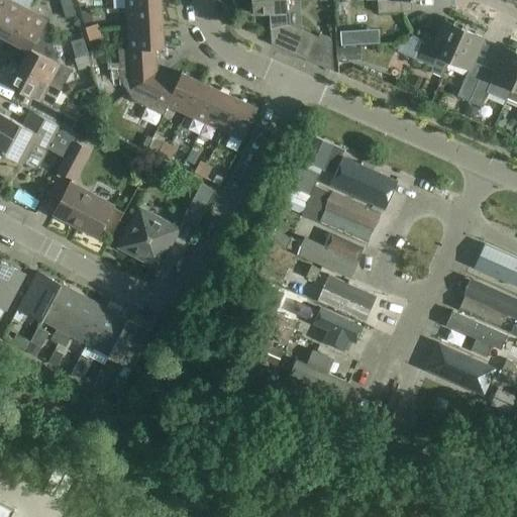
[(0,0),(0,17),(9,1),(7,0),(0,0)]
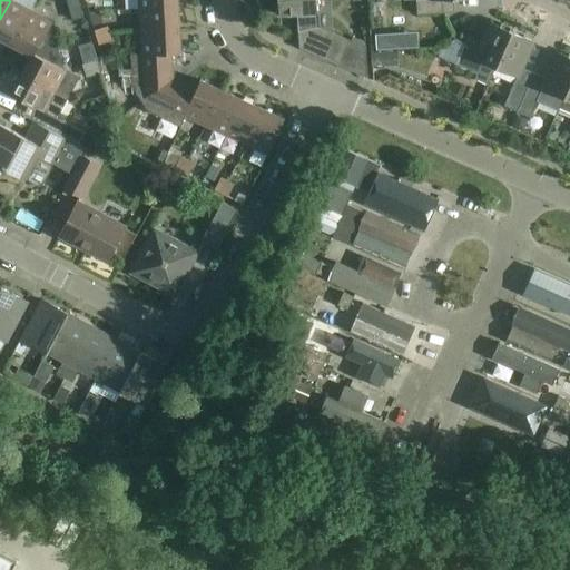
[(110,18),(130,12),(127,0),(107,5),(110,18)]
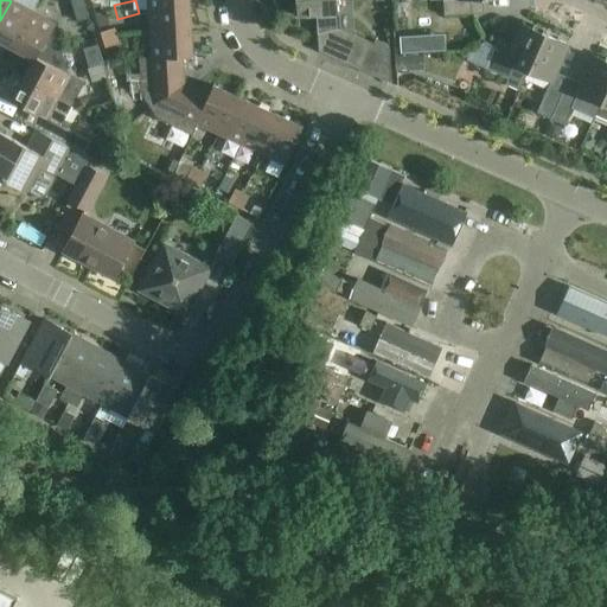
[(146,0),(147,10),(190,7),(189,0),(146,0)]
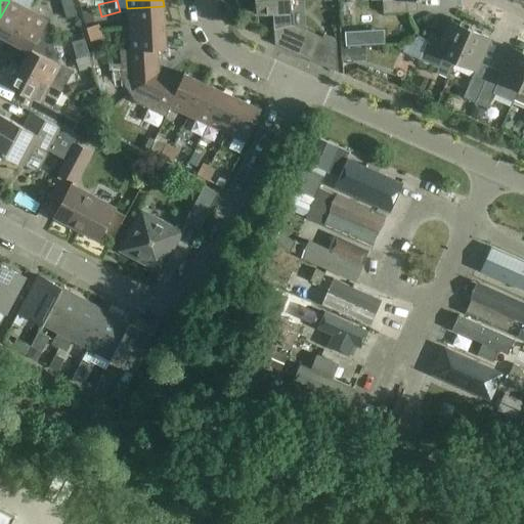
[(275,45),(288,51),(298,28),(293,26),(291,0),(255,0),(257,14),(273,13),(275,45)]
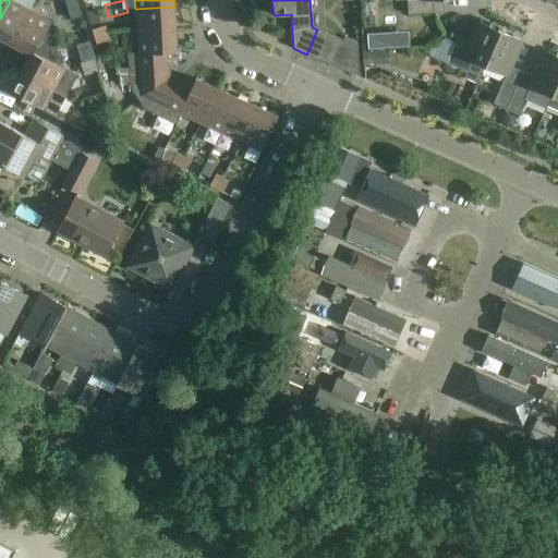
[(421,0),(408,2),(408,15),(435,13),(435,0),(421,0)]
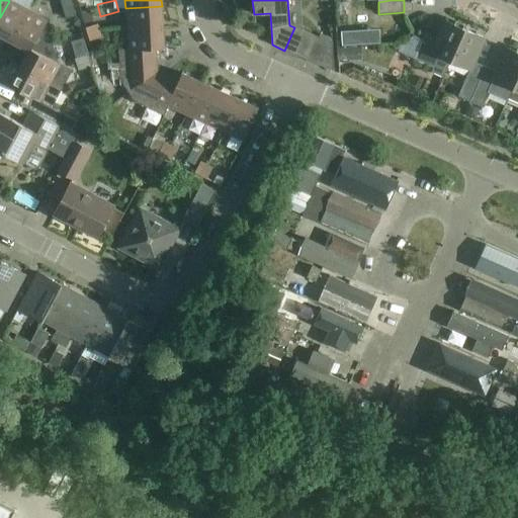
[(0,17),(0,36),(11,42),(27,10),(9,1),(0,17)]
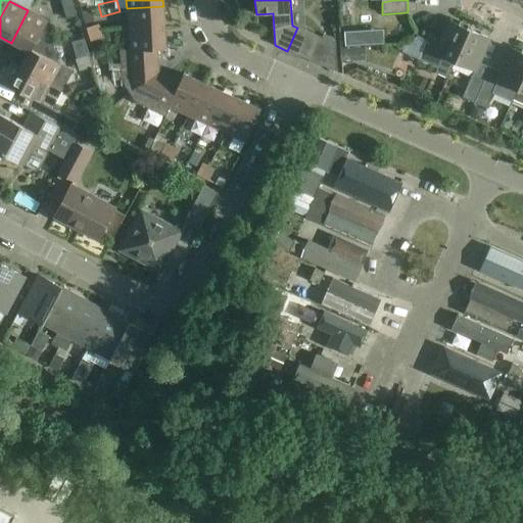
[(127,8),(129,30),(164,28),(163,6),(127,8)]
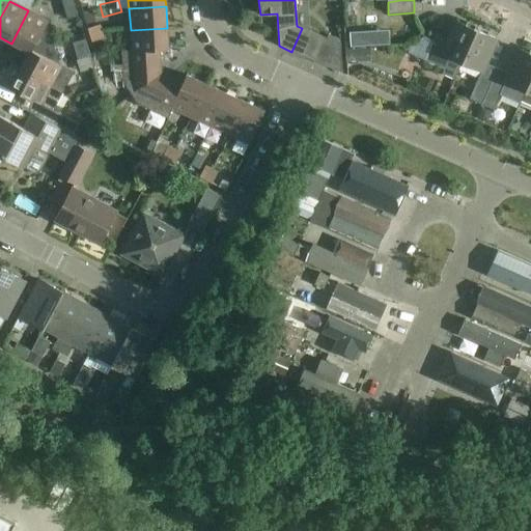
[(11,44),(28,52),(52,45),(46,25),(48,21),(28,10),(11,44)]
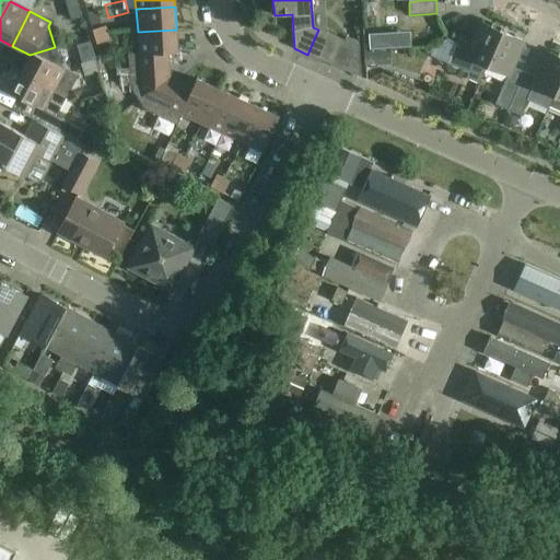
[(114,35),(126,32),(121,18),(109,20),(114,35)]
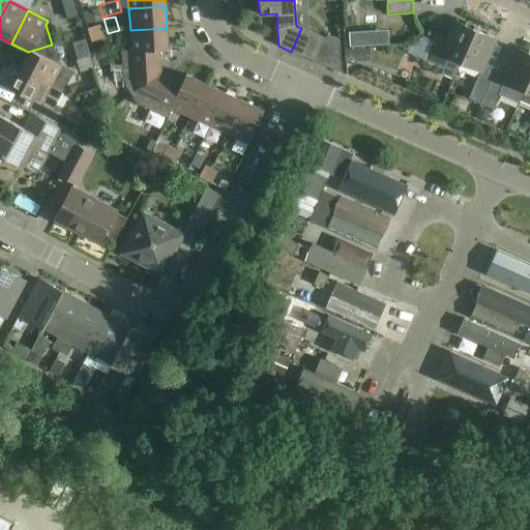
[(453,80),(461,63),(475,30),(454,21),(444,46),(433,40),(423,61),(443,69),(441,74),(453,80)]
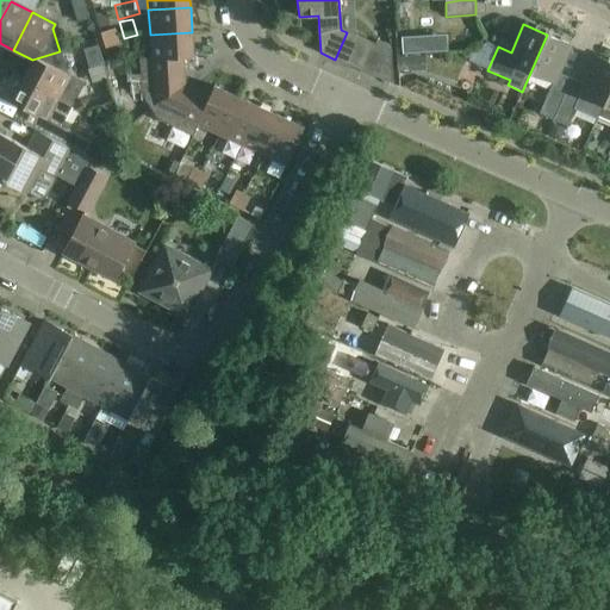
[(416,27),(414,54),(434,55),(435,29),(416,27)]
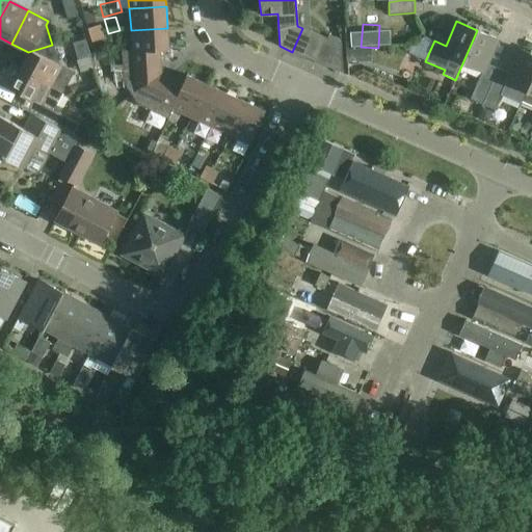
[(88,29),(90,35),(102,32),(100,25),(88,29)]
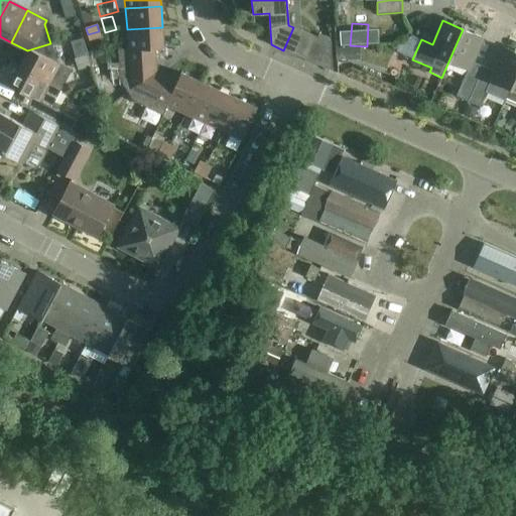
[(127,29),(128,49),(128,50),(155,49),(163,48),(162,27),(127,29)]
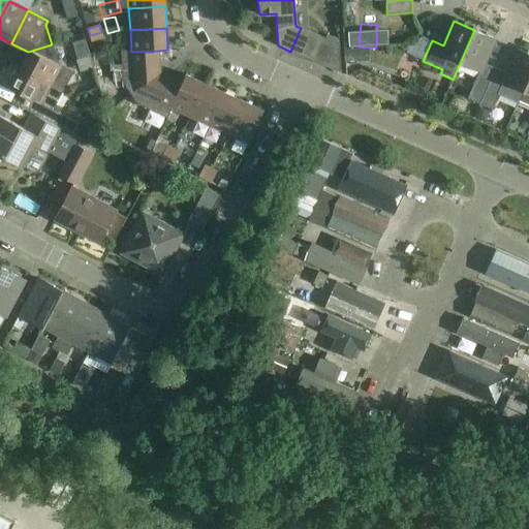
[(290,52),(301,56),(312,33),(301,28),(290,52)]
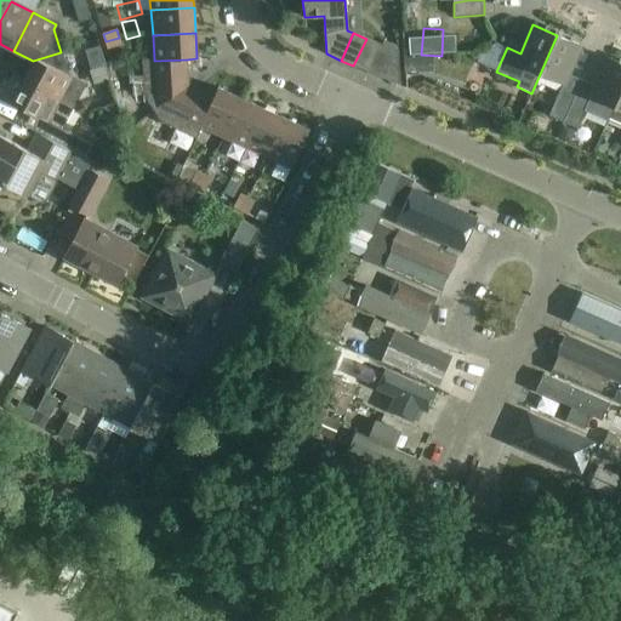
[(548,117),(563,123),(581,80),(568,75),(581,46),(557,35),(540,74),(563,85),(548,117)]
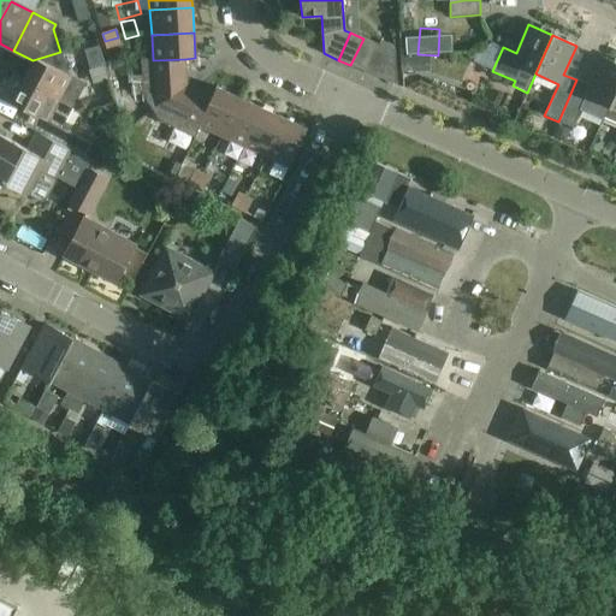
[(105,41),(107,49),(120,45),(118,37),(105,41)]
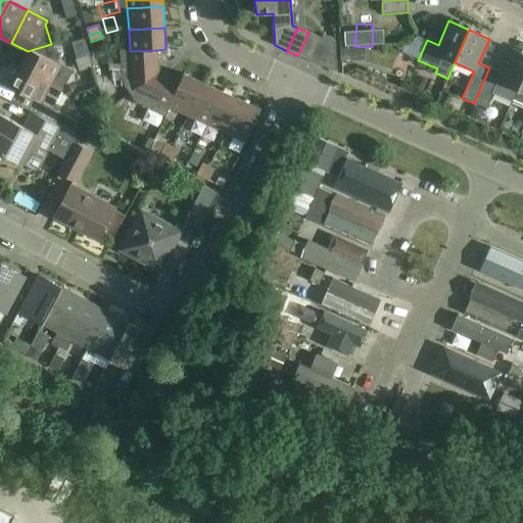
[(297,55),(308,60),(319,37),(308,33),(297,55)]
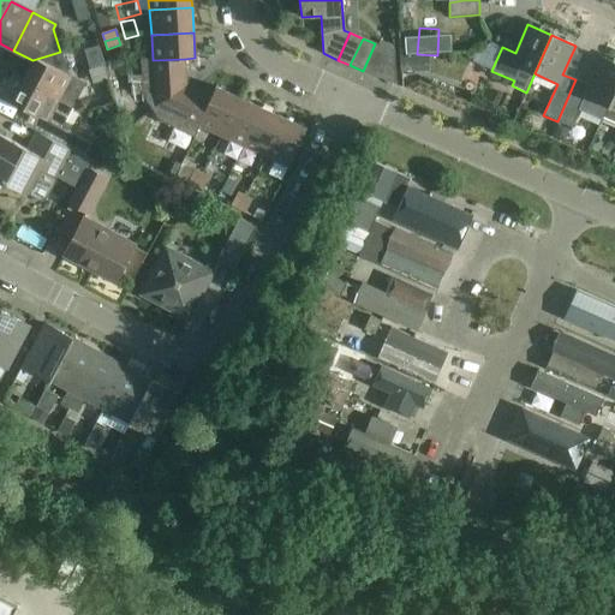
[(363,71),(376,77),(388,49),(375,43),(363,71)]
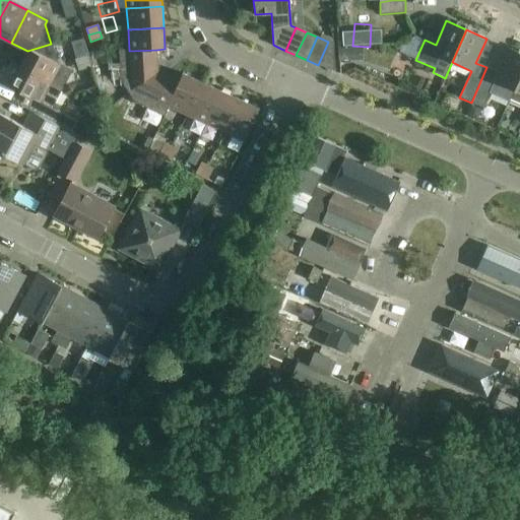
[(328,42),(318,65),(335,72),(333,44),(328,42)]
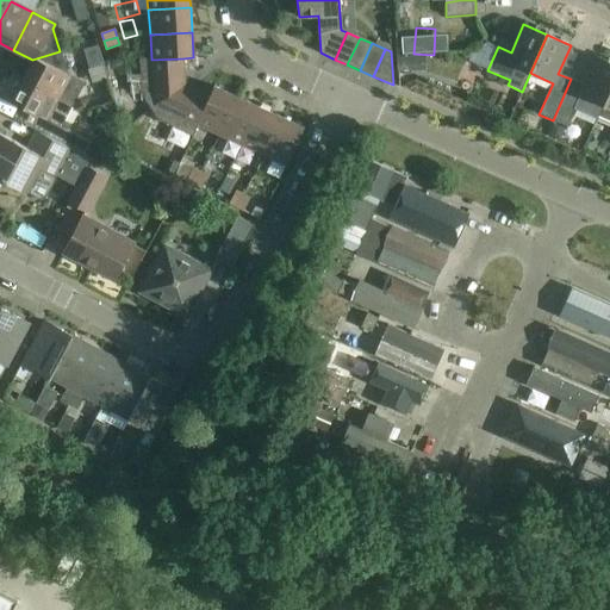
[(32,60),(22,79),(72,106),(83,83),(67,75),(60,51),(32,60)]
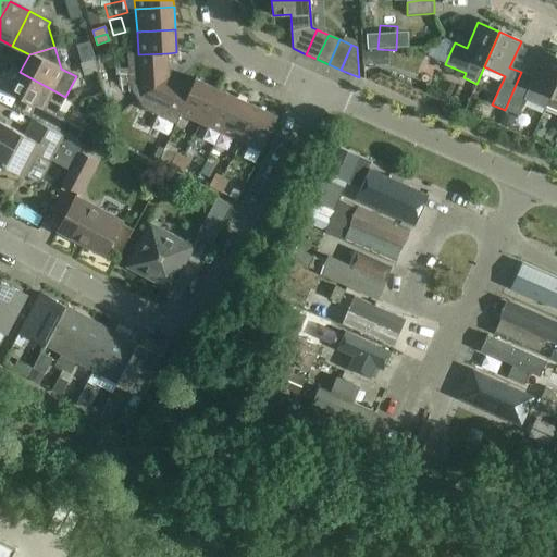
[(549,96),(551,96),(556,81),(556,57),(544,51),(533,77),(521,72),(505,110),(518,115),(524,99),(545,108),(549,96)]
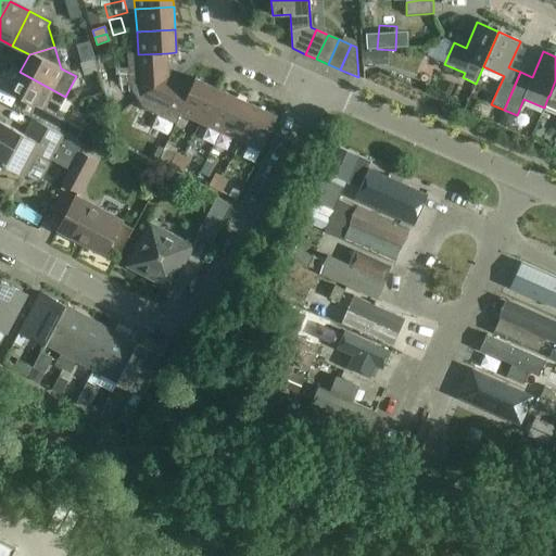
[(129,88),(137,99),(168,77),(167,53),(138,54),(138,53),(127,53),(129,88)]
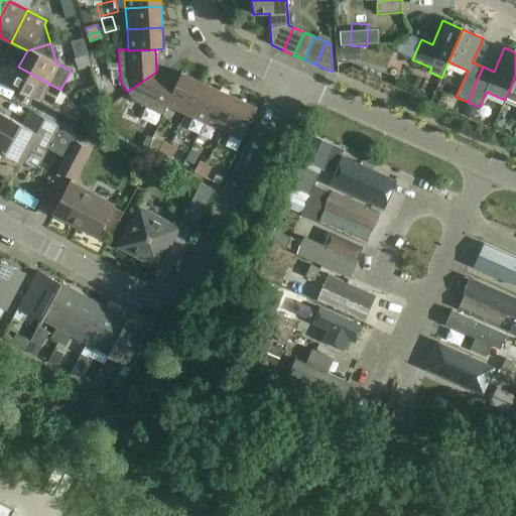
[(337,50),(338,60),(359,58),(358,49),(337,50)]
